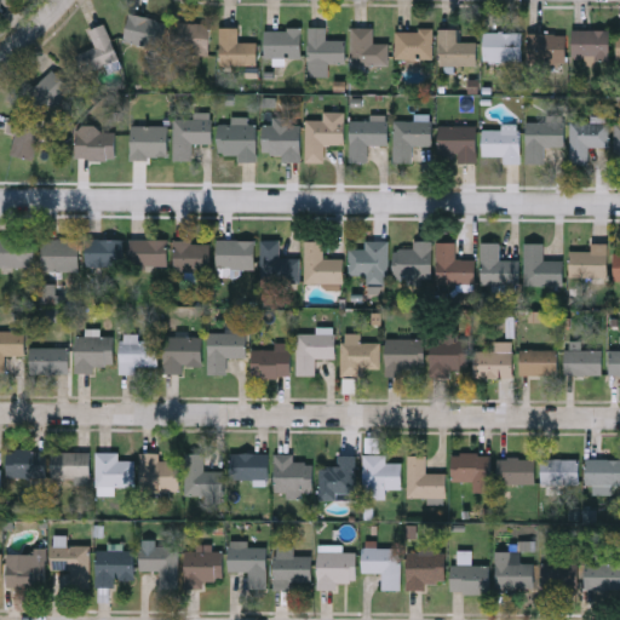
[(166,18),(161,47),(124,40),(128,12),(166,18)]
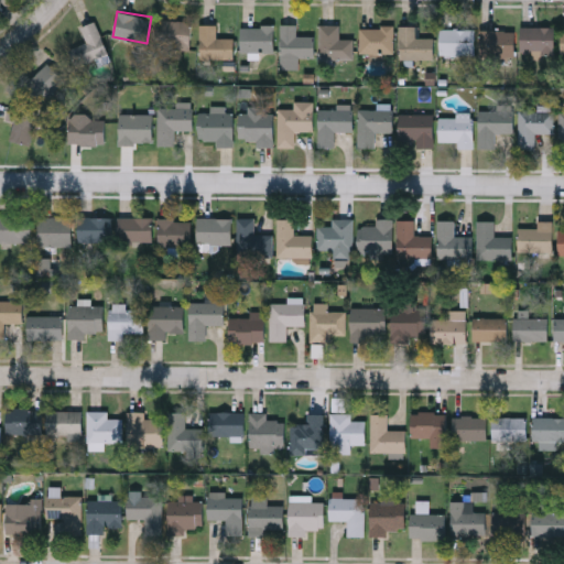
[(108,52),(77,65),(71,49),(86,42),(80,26),(95,20),(108,52)]
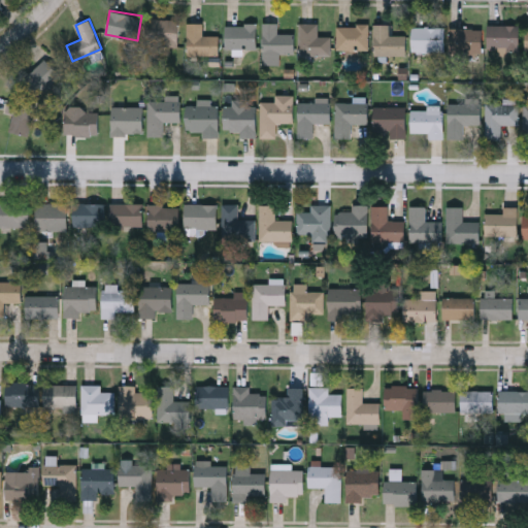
[(177,19),(177,45),(149,45),(149,19),(177,19)]
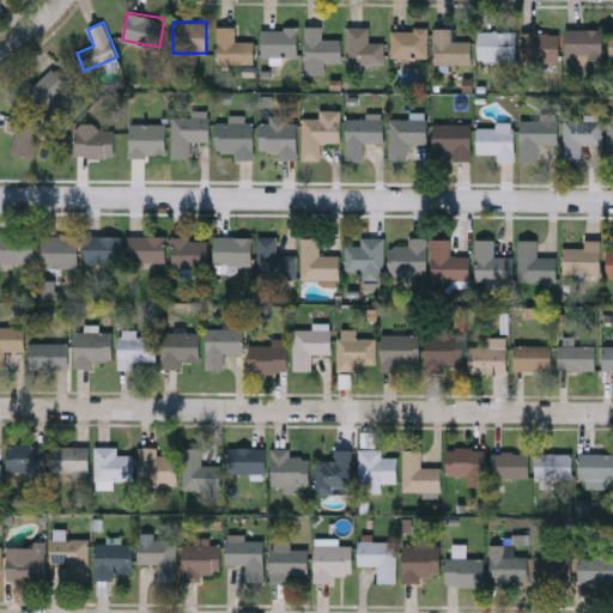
[(241,32),(253,32),(253,65),(218,65),(218,25),(241,25),(241,32)]
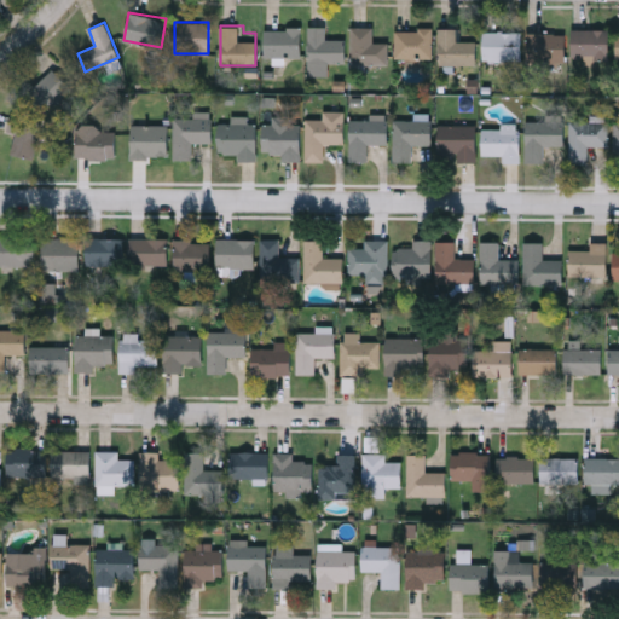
[(325,27),(325,39),(345,39),(345,65),(308,65),(308,25),(325,27)]
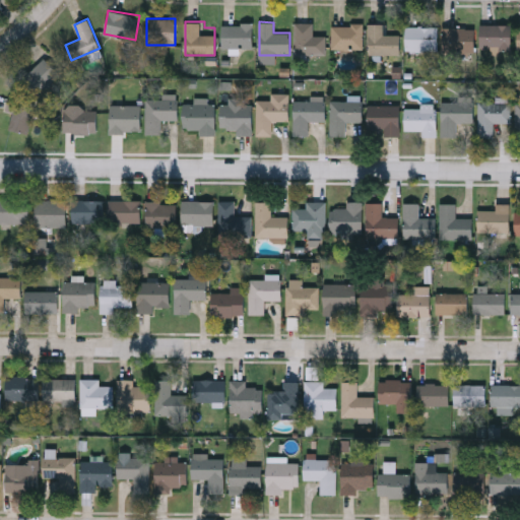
[(326,53),(295,53),(295,22),(313,22),(313,36),(326,36),(326,53)]
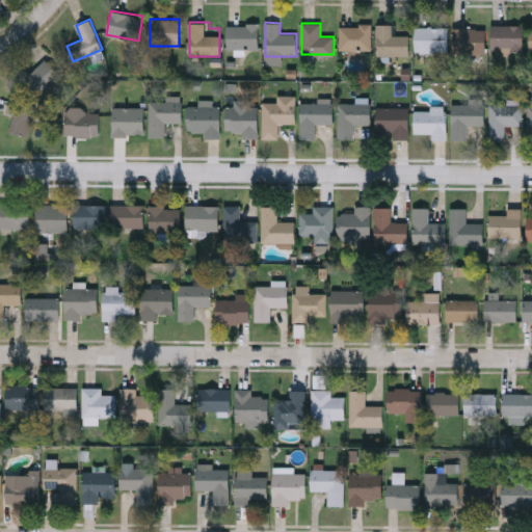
[(259,50),(229,50),(229,24),(259,24),(259,50)]
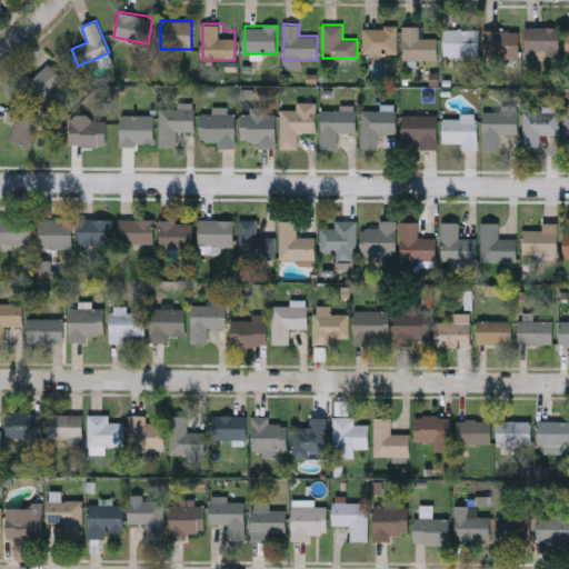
[(398,26),(398,53),(362,53),(362,26),(398,26)]
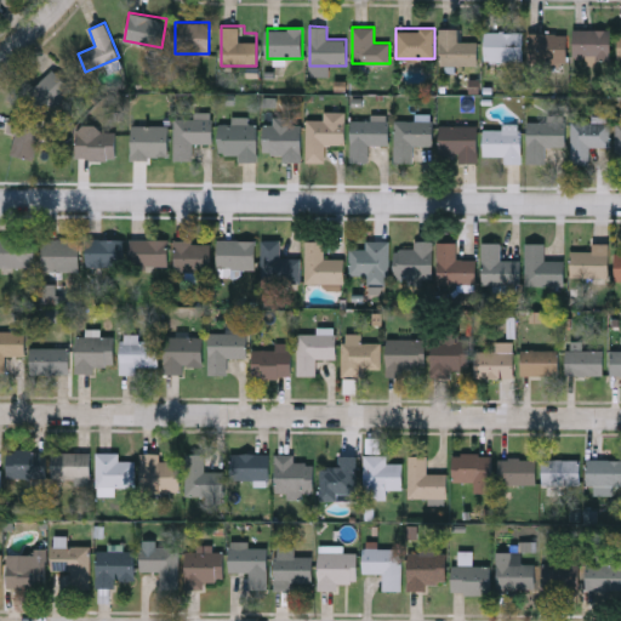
[(440,64),(440,28),(457,28),(457,40),(478,40),(478,64),(440,64)]
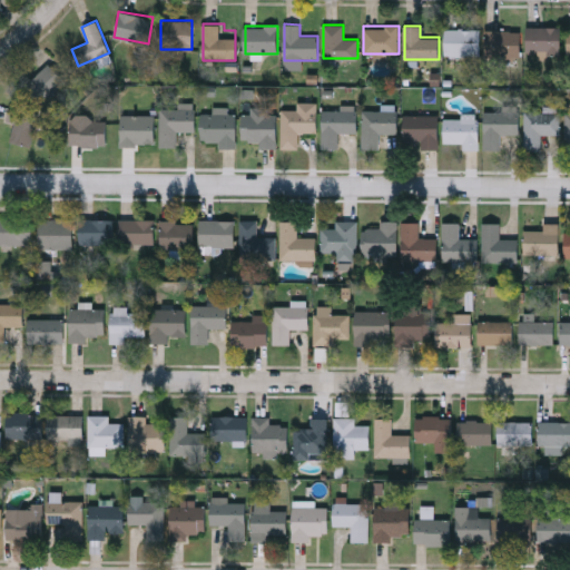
[(527,53),(527,26),(560,26),(560,53),(527,53)]
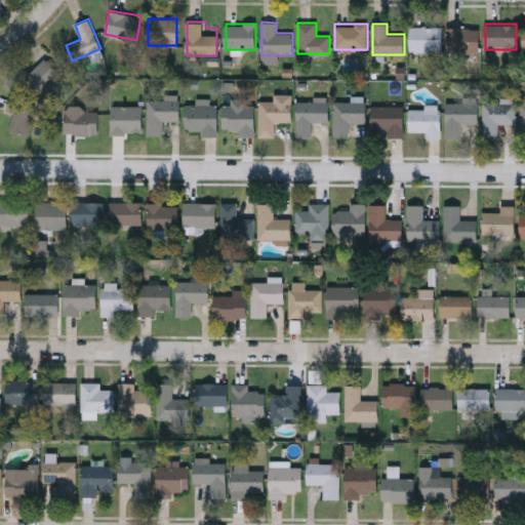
[(441,26),(441,50),(409,50),(409,26),(441,26)]
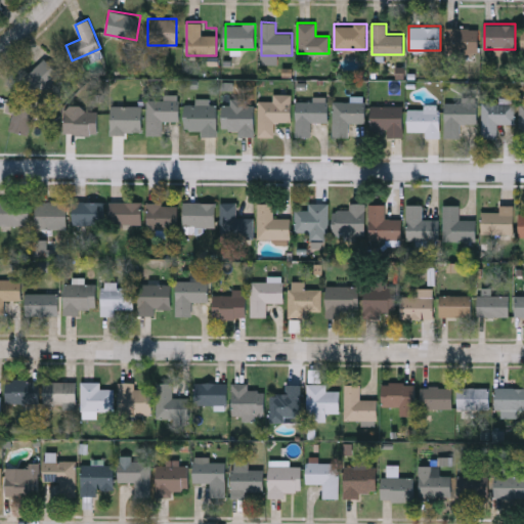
[(445,52),(445,28),(479,28),(479,52),(445,52)]
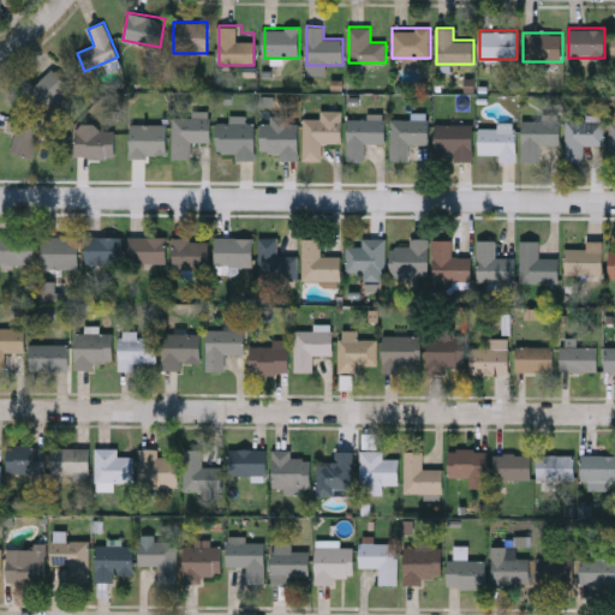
[(47,112),(28,91),(52,67),(71,88),(47,112)]
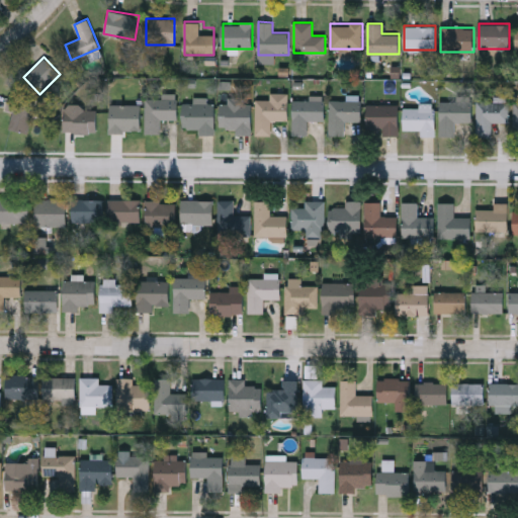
[(287,119),(271,119),(271,134),(256,134),(256,99),(270,99),(270,92),(287,92),(287,119)]
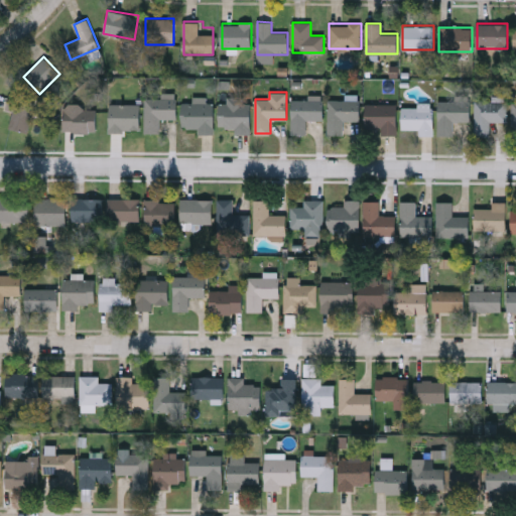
[(13,111),(5,109),(9,94),(36,102),(27,132),(9,127),(13,111)]
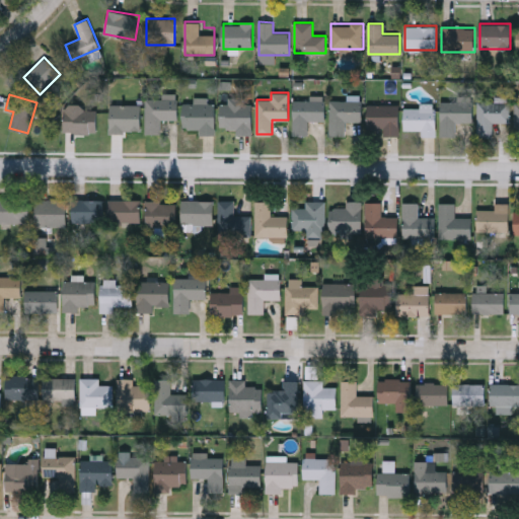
[(324,96),(324,120),(308,120),(308,134),(294,134),(293,97),(324,96)]
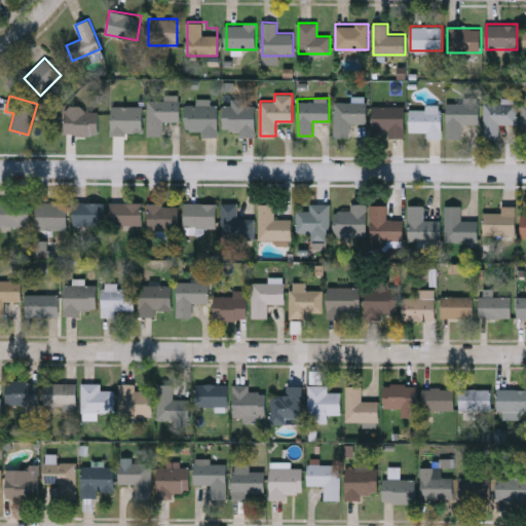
[(180,100),(180,120),(162,120),(162,135),(148,135),(148,100),(180,100)]
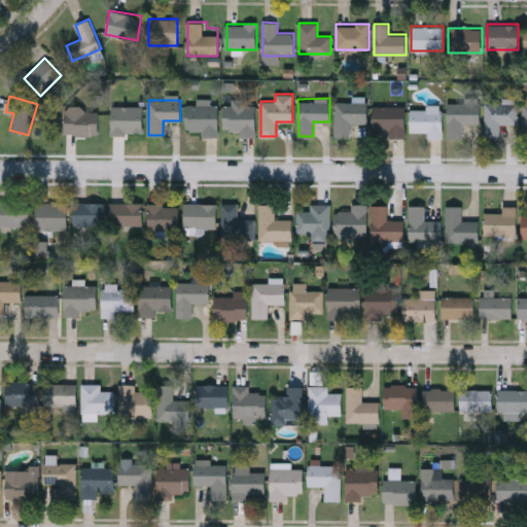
[(256,100),(255,136),(239,135),(239,131),(223,131),(223,100),(256,100)]
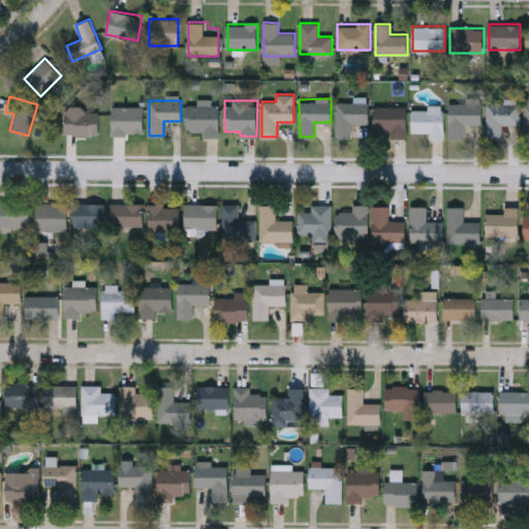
[(369,123),(352,123),(352,137),(336,137),(336,102),(353,102),(353,100),(369,100),(369,123)]
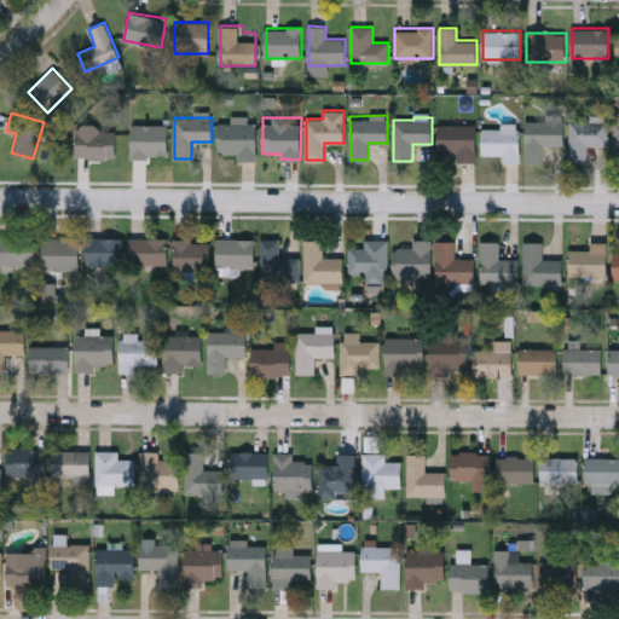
[(526,162),(526,120),(563,120),(563,145),(543,145),(543,162),(526,162)]
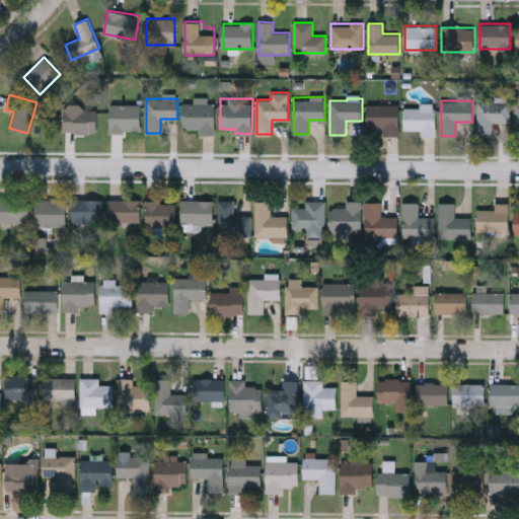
[(509,101),(509,122),(493,122),(493,137),(477,137),(477,101),(509,101)]
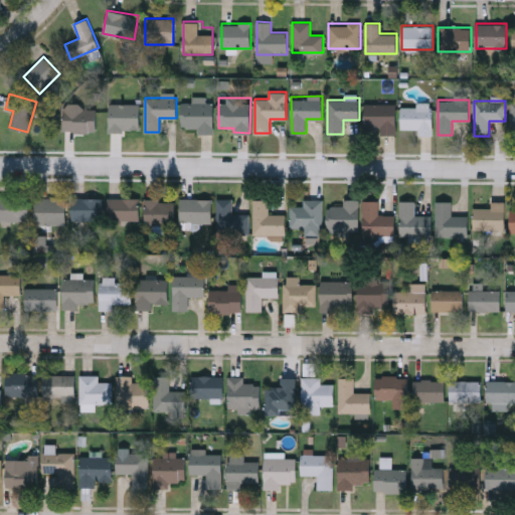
[(197,133),(197,126),(182,127),(181,102),(213,102),(213,133),(197,133)]
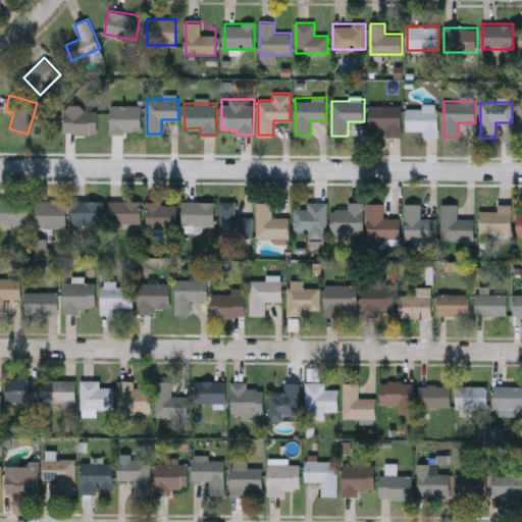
[(141,105),(141,132),(110,132),(110,105),(141,105)]
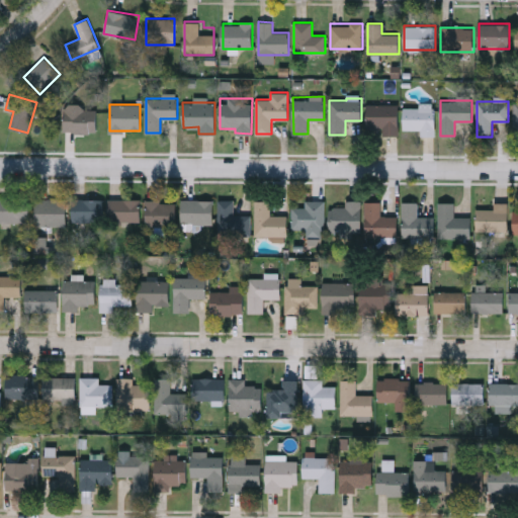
[(382,135),(382,126),(367,126),(367,104),(399,104),(399,135),(382,135)]
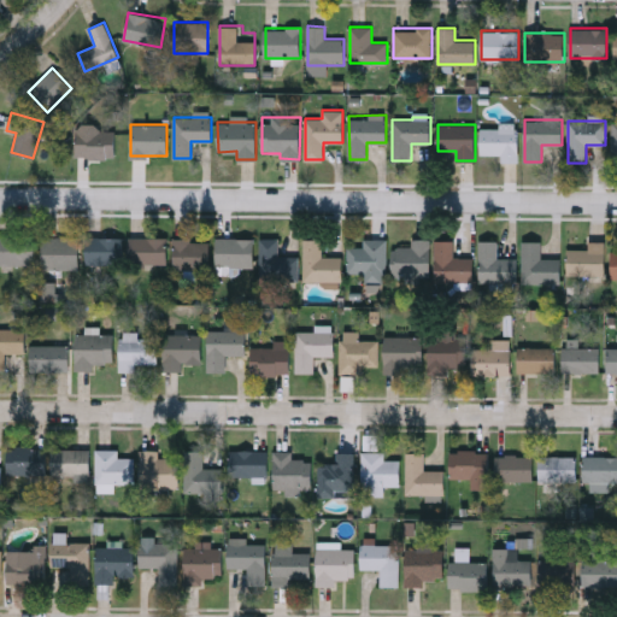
[(481,124),(518,124),(518,162),(501,162),(501,154),(481,154),(481,124)]
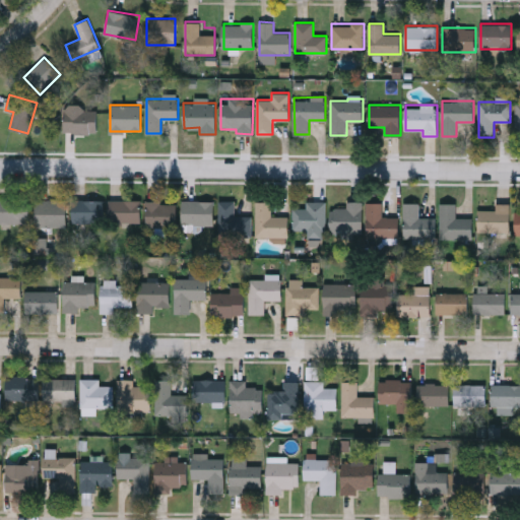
[(96,132),(63,131),(64,106),(96,106),(96,132)]
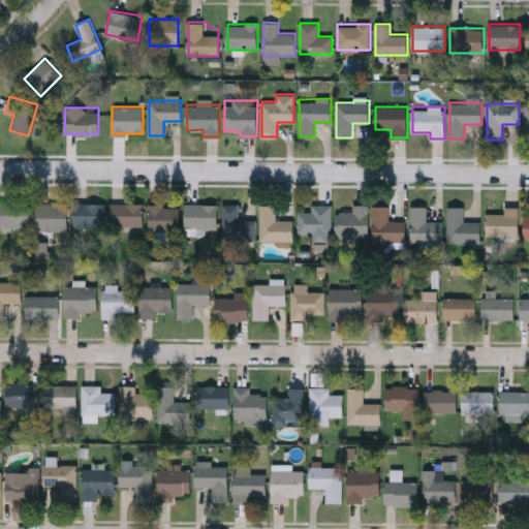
[(0,203),(30,203),(30,229),(0,229),(0,203)]
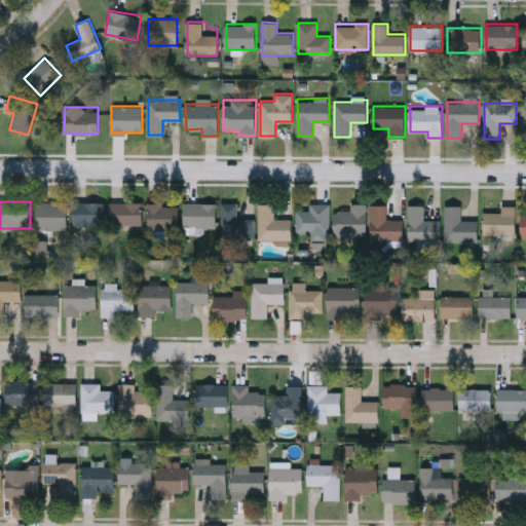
[(67,230),(36,230),(36,203),(67,203),(67,230)]
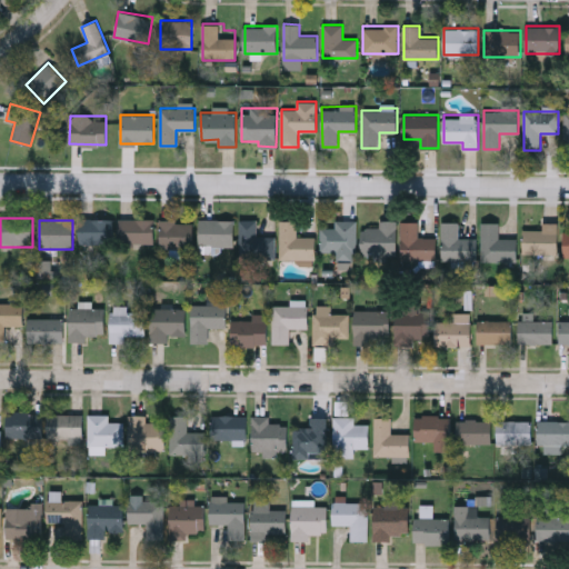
[(78,246),(78,220),(112,220),(112,246),(78,246)]
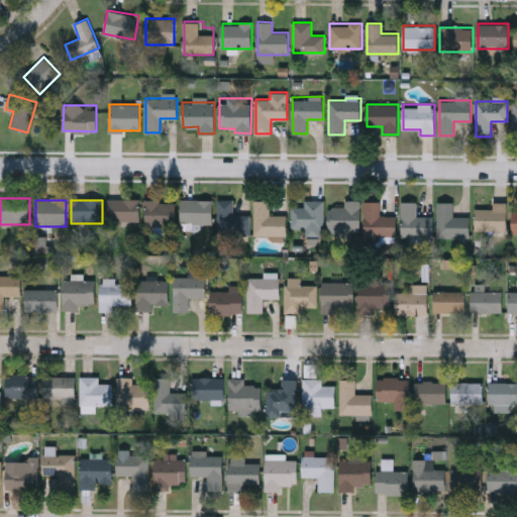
[(139,224),(107,224),(107,200),(139,200),(139,224)]
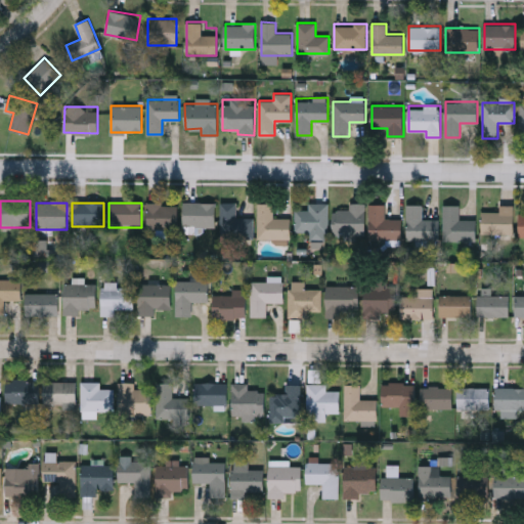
[(308,238),(309,233),(295,233),(295,210),(308,210),(308,203),(328,203),(326,238),(308,238)]
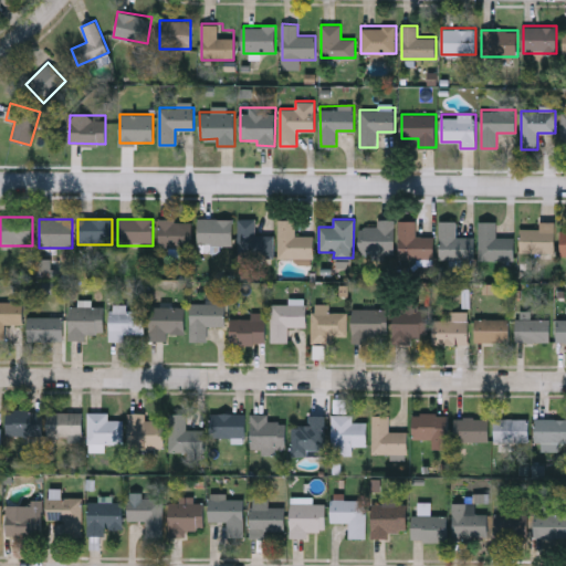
[(232,248),(198,247),(199,220),(232,220),(232,248)]
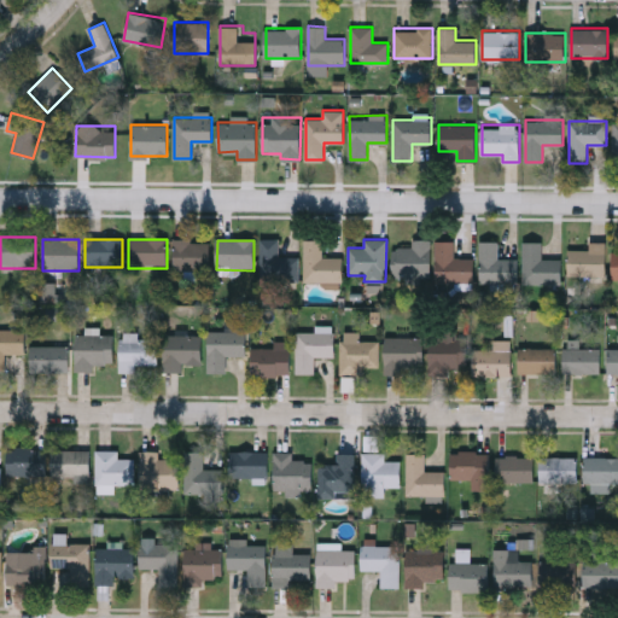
[(298,283),(260,283),(260,240),(279,240),(279,258),(298,258),(298,283)]
